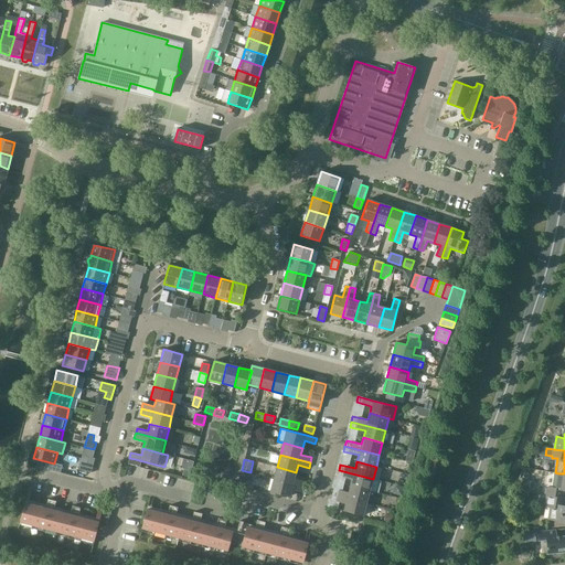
[(277,467),(274,479),(304,487),(305,481),(294,479),(296,472),(277,467)]
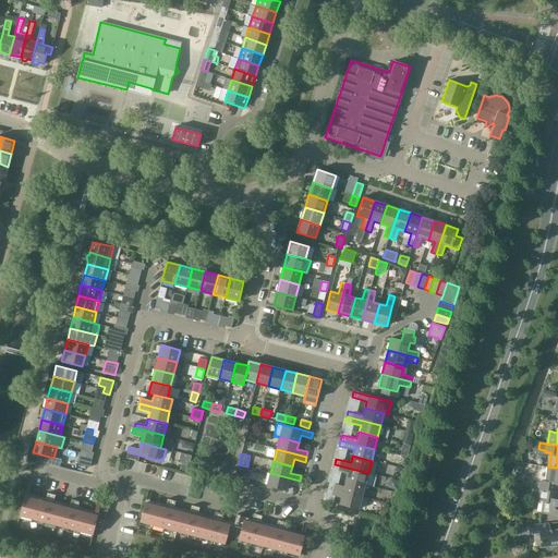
[(189,465),(182,464),(180,471),(186,473),(187,473),(189,465)]
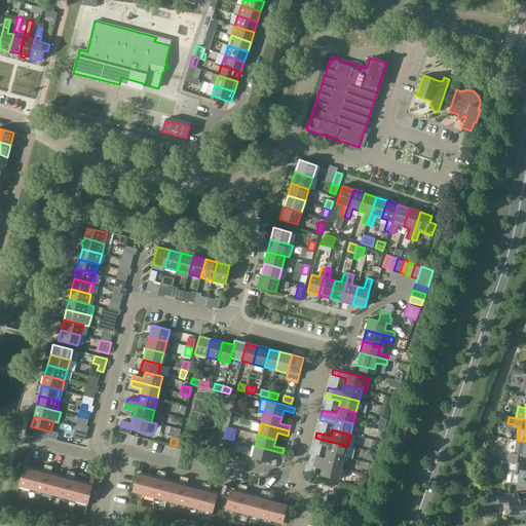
[(229,454),(233,440),(225,438),(221,452),(229,454)]
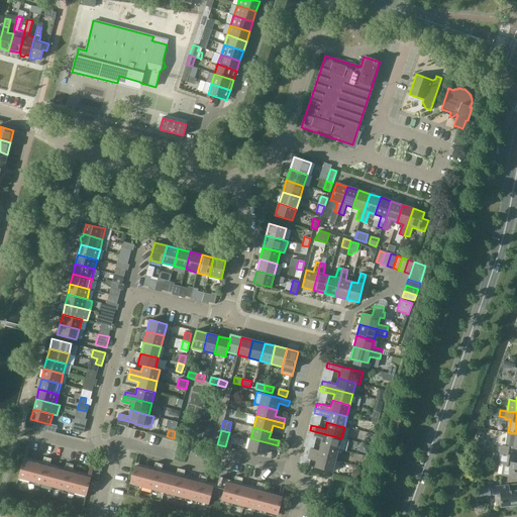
[(322,438),(320,444),(338,449),(341,438),(310,430),(308,435),(322,438)]
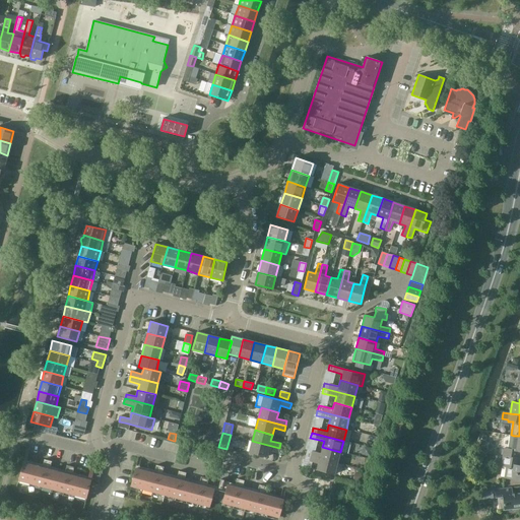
[(519,436),(514,436),(511,449),(504,448),(503,455),(519,457),(519,451),(519,436)]
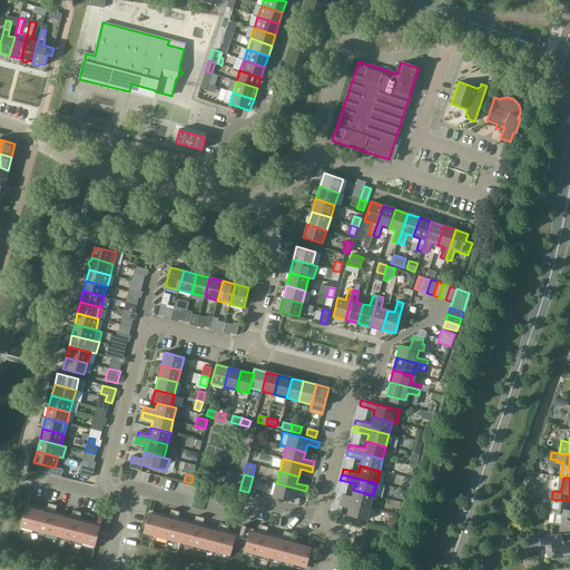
[(306,491),(276,483),(273,495),(292,501),(294,494),(305,497),(306,491)]
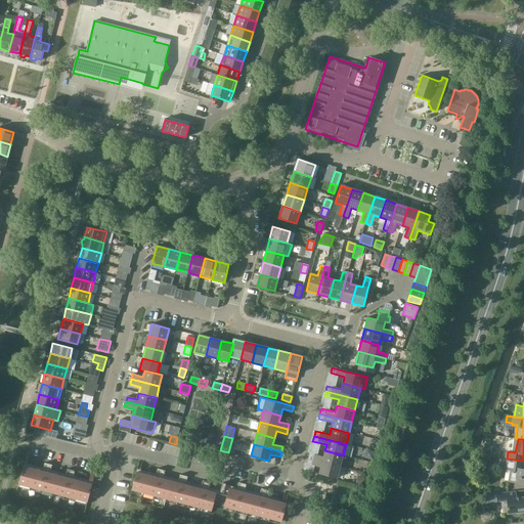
[(309,453),(308,459),(340,467),(343,455),(324,450),(323,457),(309,453)]
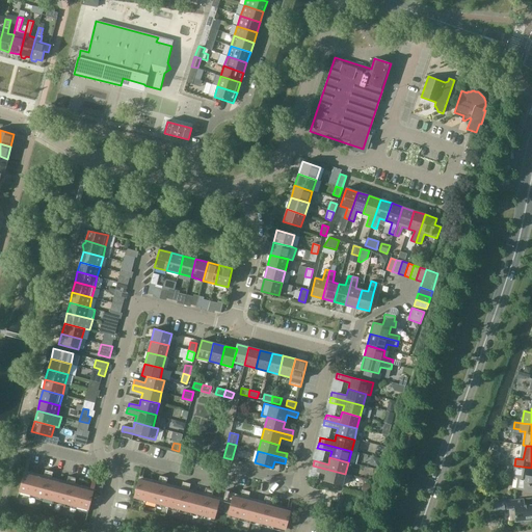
[(19,491),(31,495),(35,476),(27,474),(30,463),(27,462),(24,474),(19,491)]
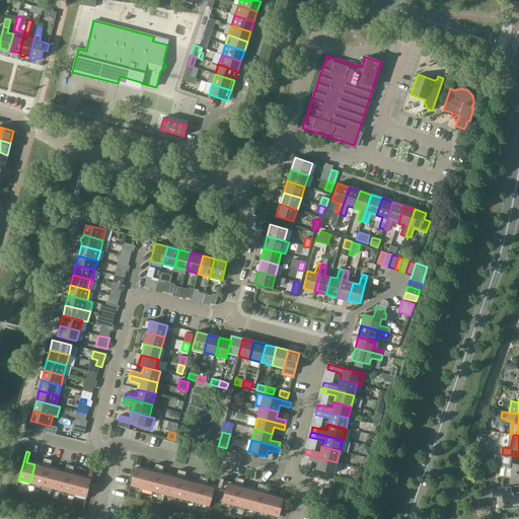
[(337,462),(305,454),(304,459),(317,462),(316,469),(334,473),(337,462)]
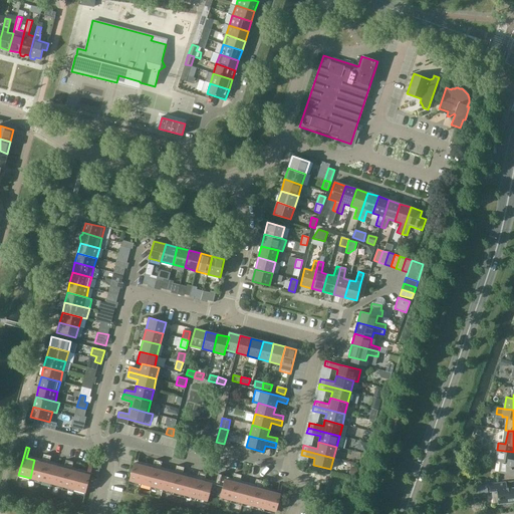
[(513,452),(497,450),(495,460),(500,461),(499,472),(513,474),(513,452)]
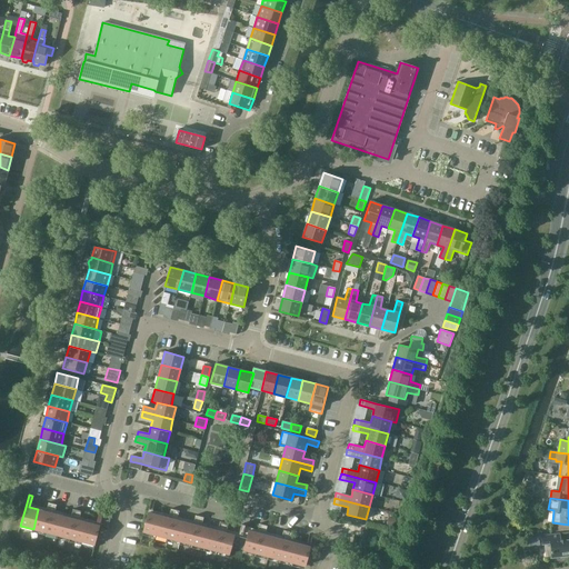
[(142,532),(156,536),(160,516),(151,513),(155,501),(151,500),(151,501),(148,512),(142,532)]
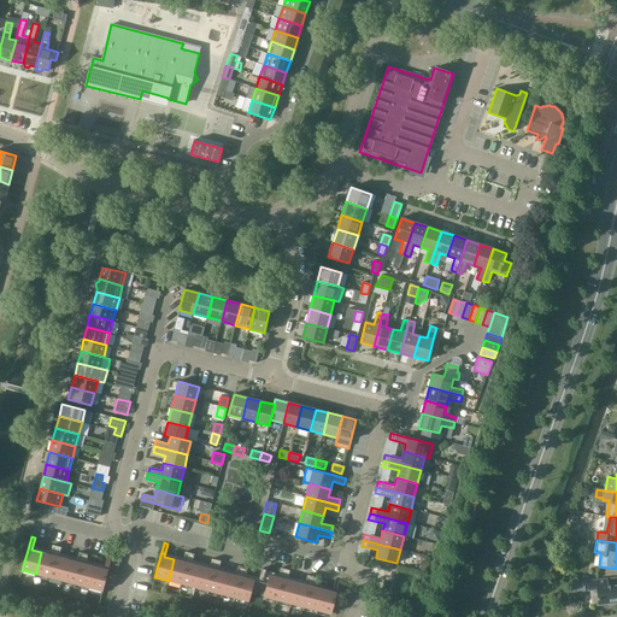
[(36,574),(50,577),(54,556),(41,552),(36,574)]
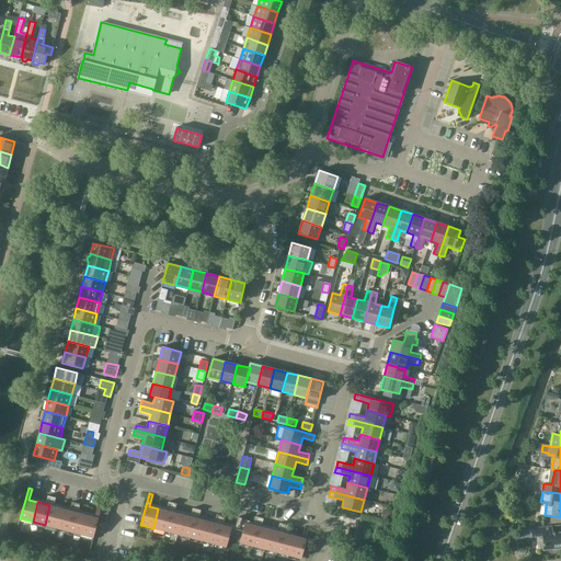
[(45,525),(57,528),(61,508),(49,505),(45,525)]
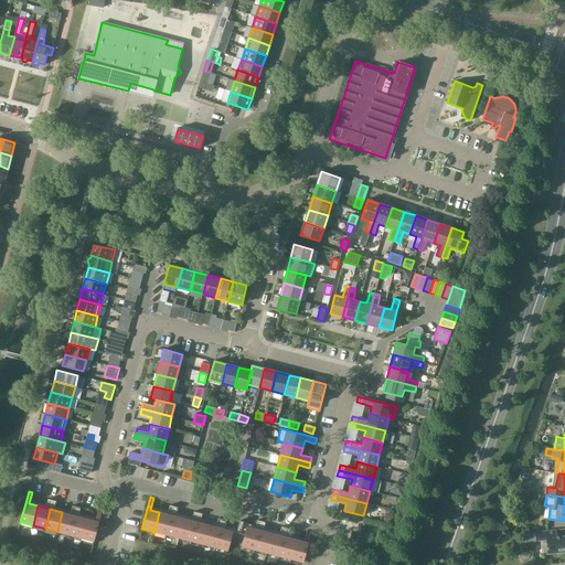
[(86,519),(82,537),(94,541),(99,522),(107,524),(110,512),(98,509),(95,521),(86,519)]
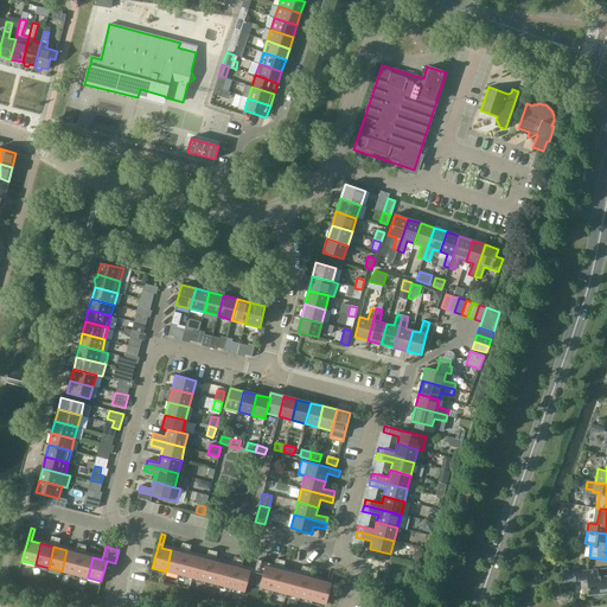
[(62,572),(75,574),(80,554),(66,550),(62,572)]
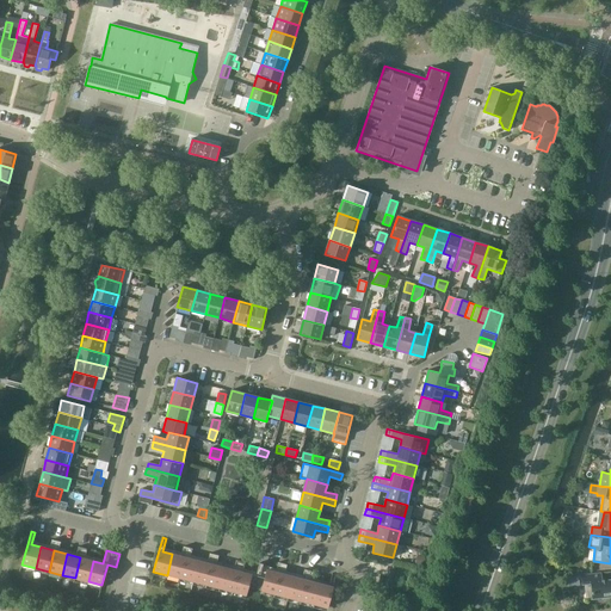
[(167,575),(180,578),(185,557),(172,554),(167,575)]
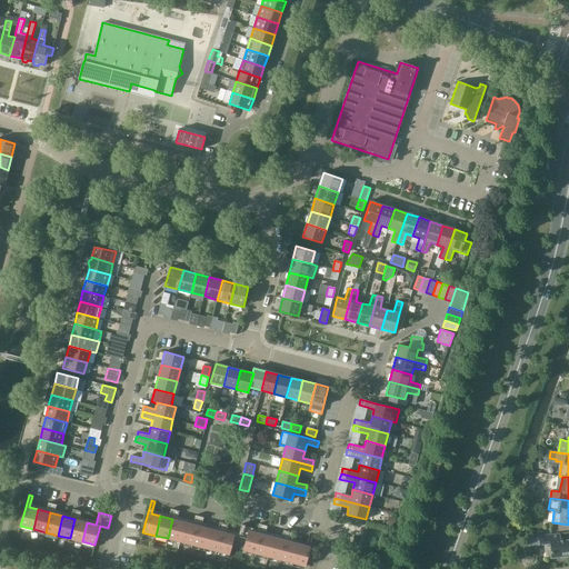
[(70,538),(82,541),(87,522),(75,519),(70,538)]
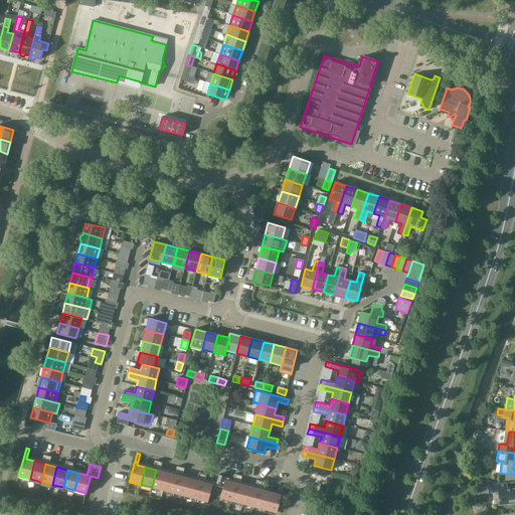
[(152,487),(163,490),(167,473),(156,470),(152,487)]
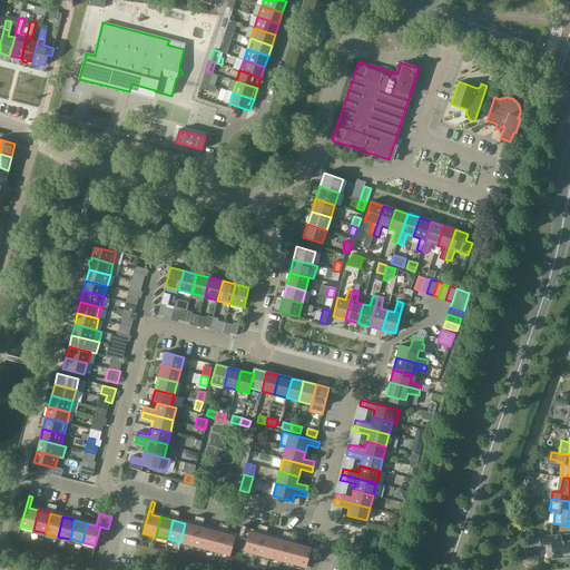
[(180,542),(193,546),(197,527),(185,523),(180,542)]
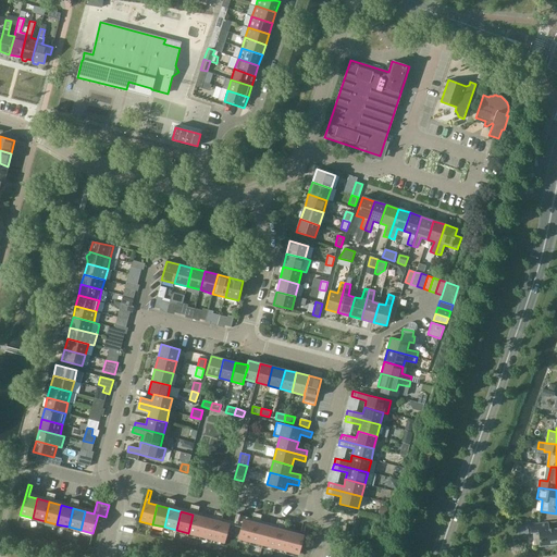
[(188,533),(200,536),(205,518),(193,515),(188,533)]
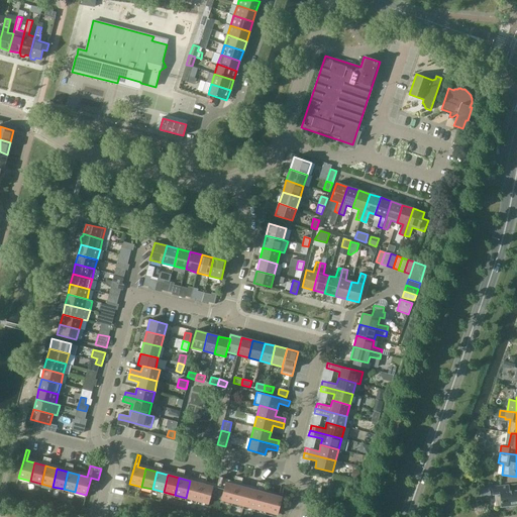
[(221,500),(232,503),(237,486),(226,483),(227,480),(226,480),(224,489),(223,489),(221,500)]
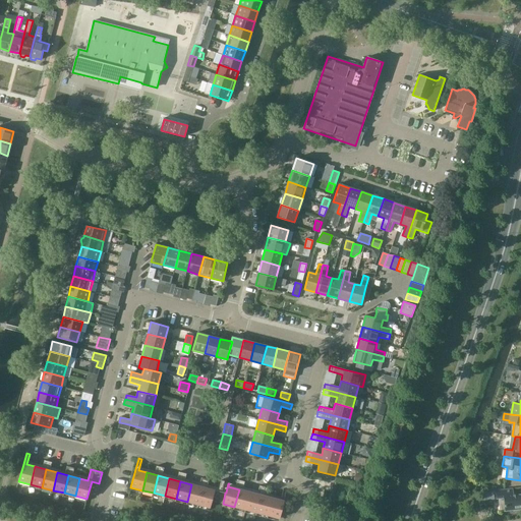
[(187,502),(198,505),(203,487),(191,484),(187,502)]
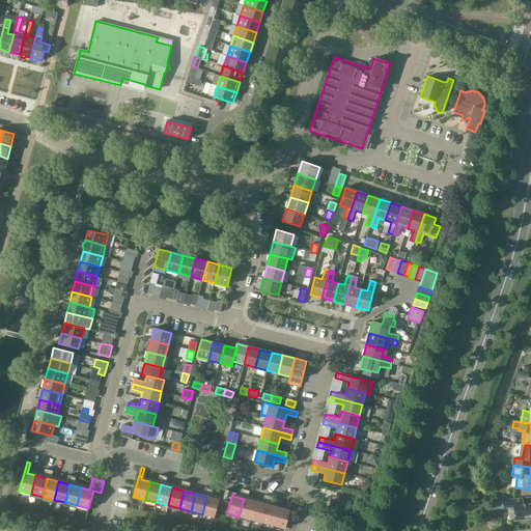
[(216,510),(219,500),(220,497),(219,496),(218,499),(206,497),(202,514),(214,518),(216,510)]
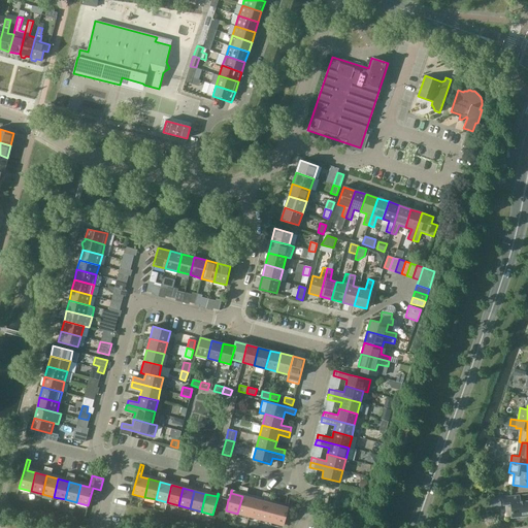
[(276,504),(271,523),(284,525),(288,507),(290,501),(291,497),(291,496),(288,495),(285,506),(276,504)]
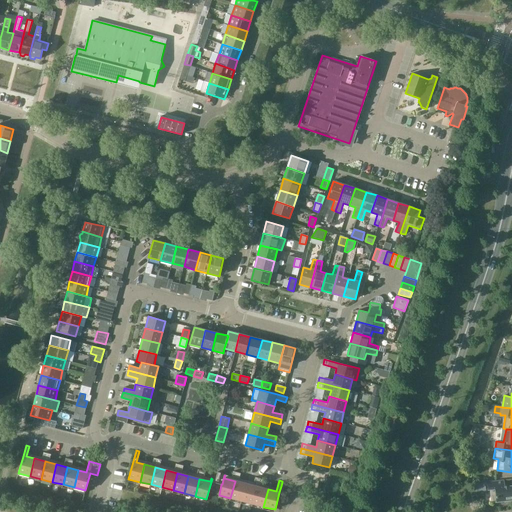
[(503,480),(485,482),(485,485),(488,485),(488,489),(490,489),(491,502),(511,499),(511,485),(504,487),(503,480)]
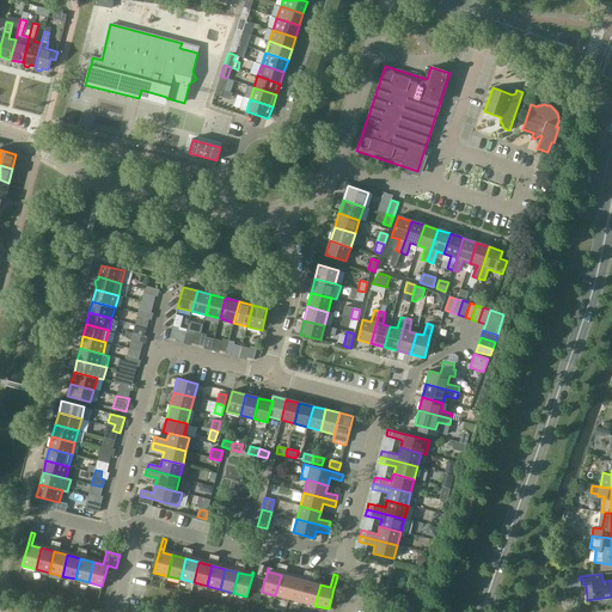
[(275,595),(288,599),(294,577),(281,575),(275,595)]
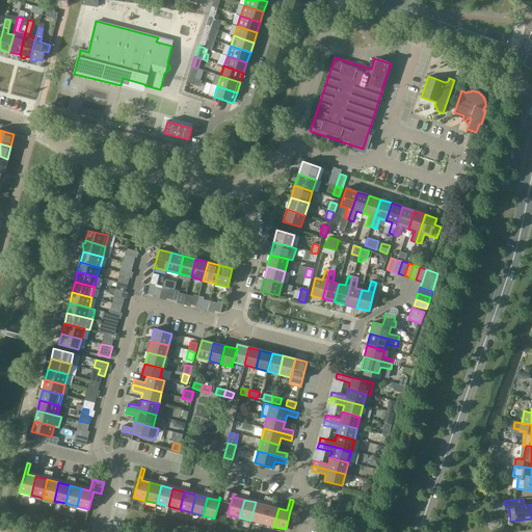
[(216,511),(228,514),(230,503),(219,501),(216,511)]
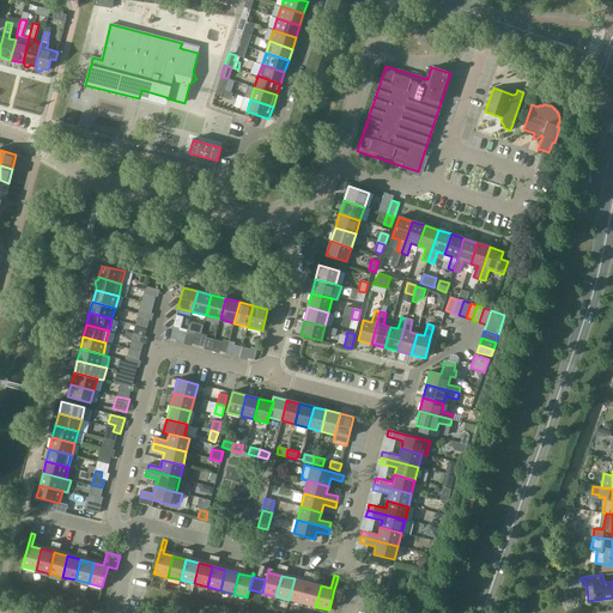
[(289,600),(302,604),(308,582),(295,578),(289,600)]
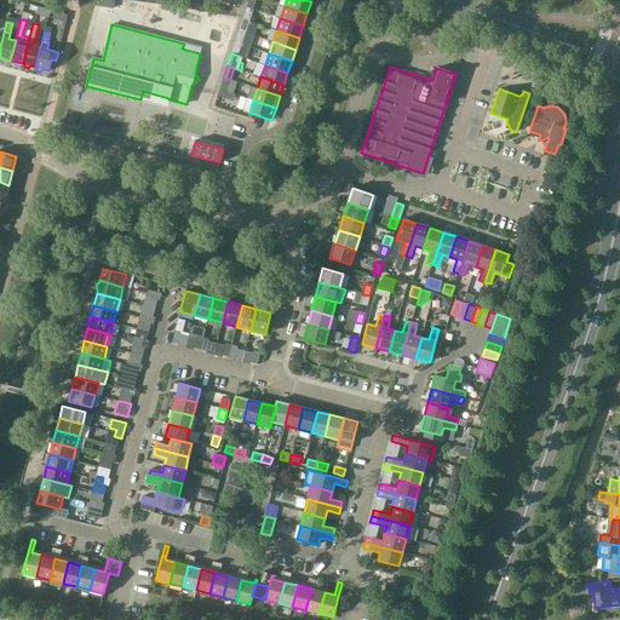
[(305,610),(319,614),(325,592),(311,589),(305,610)]
